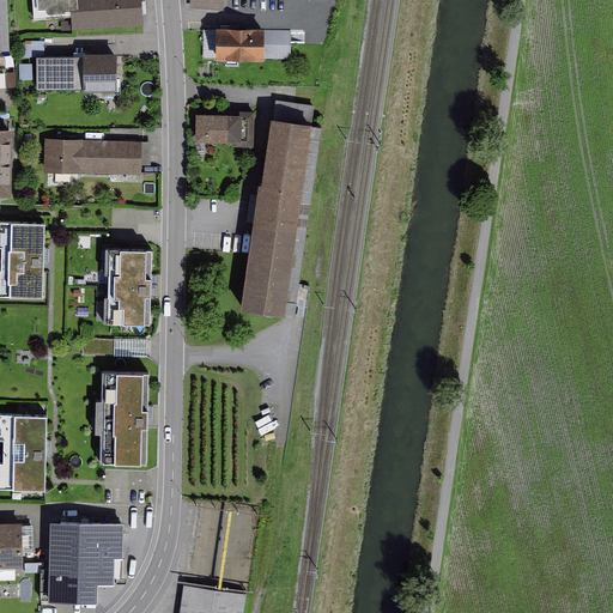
[(0,0),(0,49),(12,49),(8,0),(0,0)]
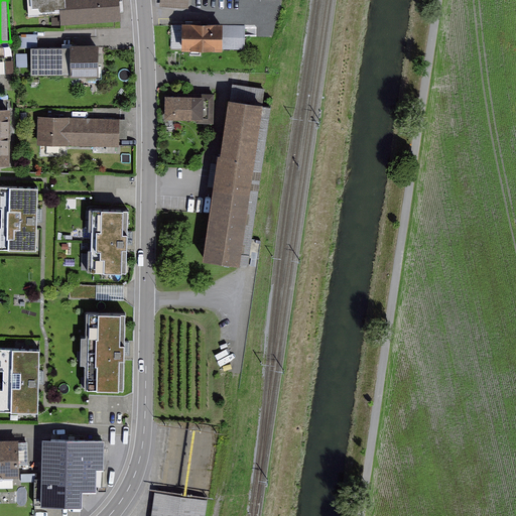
[(59,23),(121,20),(121,17),(120,0),(26,0),(28,18),(59,16),(59,23)]
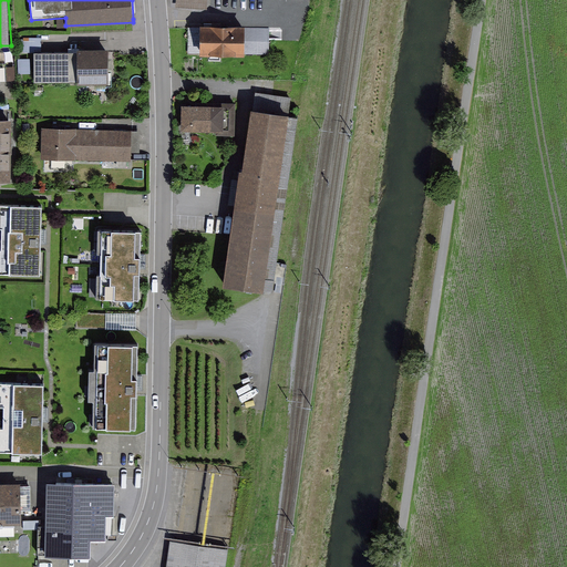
[(269,57),(269,29),(199,29),(199,58),(269,57)]
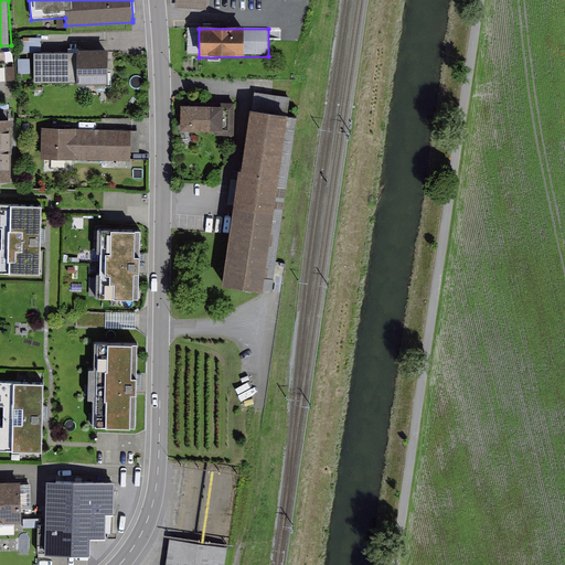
[(106,51),(34,54),(36,84),(108,81),(106,51)]
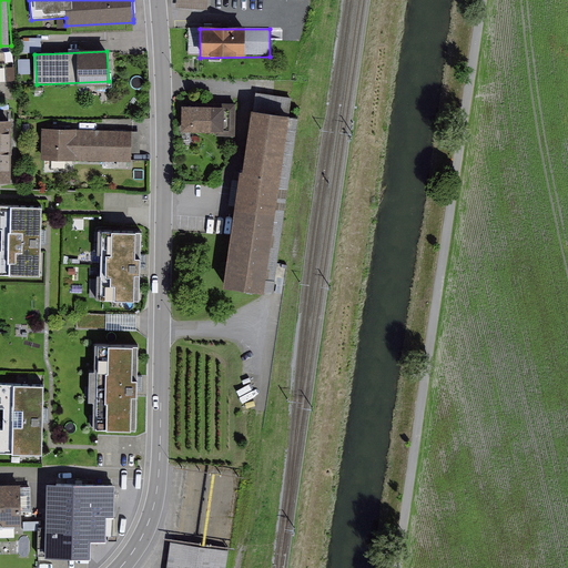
[(237,108),(183,107),(182,134),(236,137),(237,108)]
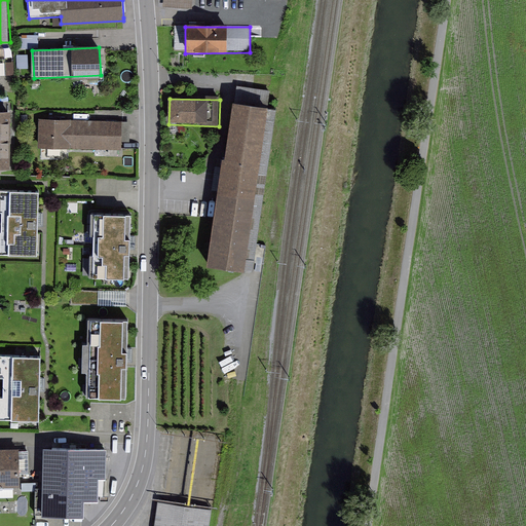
[(267,109),(232,104),(209,267),(245,272),(267,109)]
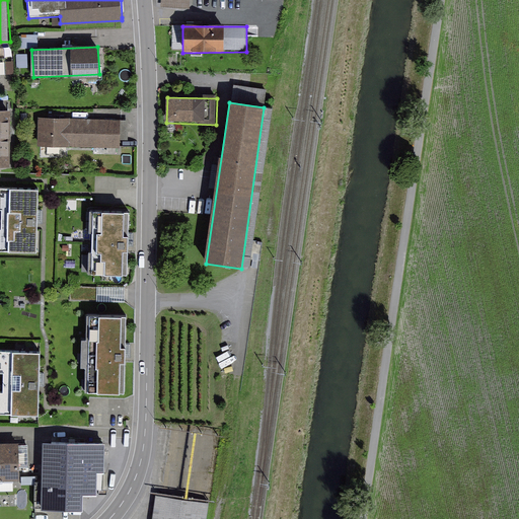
[(10,112),(0,110),(0,167),(10,167),(10,112)]
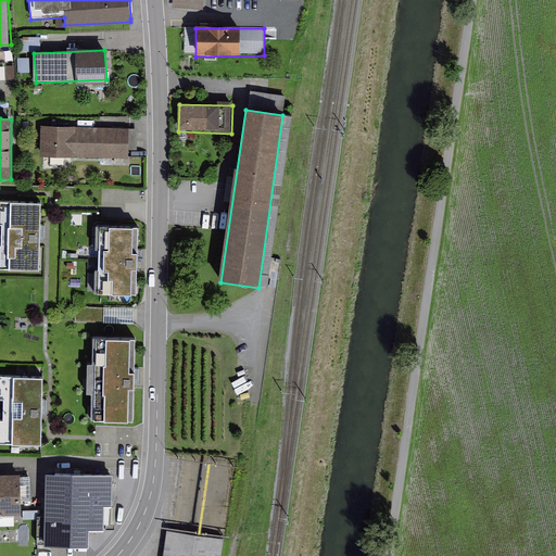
[(128,127),(43,127),(43,155),(128,155),(128,127)]
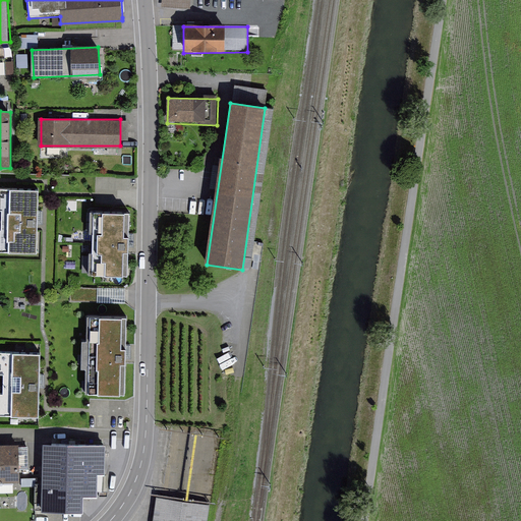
[(0,250),(36,252),(39,191),(0,189),(0,250)]
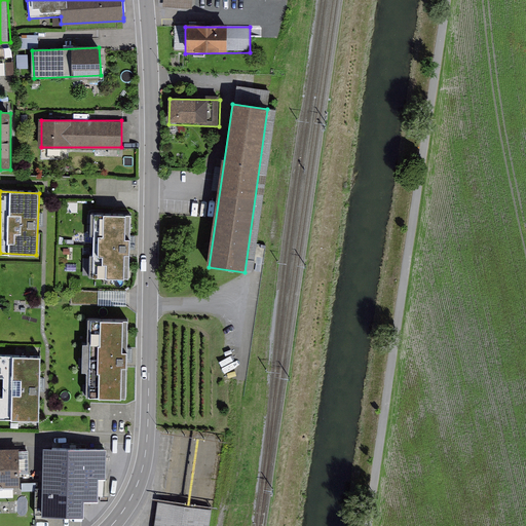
[(129,215),(94,215),(94,276),(129,276),(129,215)]
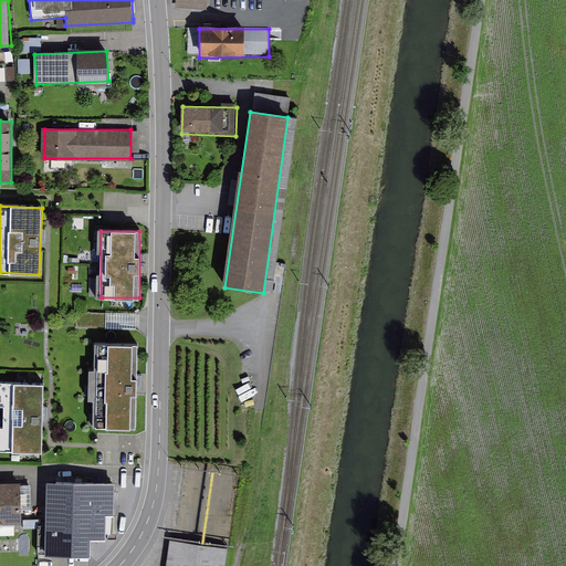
[(109,314),(83,314),(83,326),(109,326),(109,322),(109,314)]
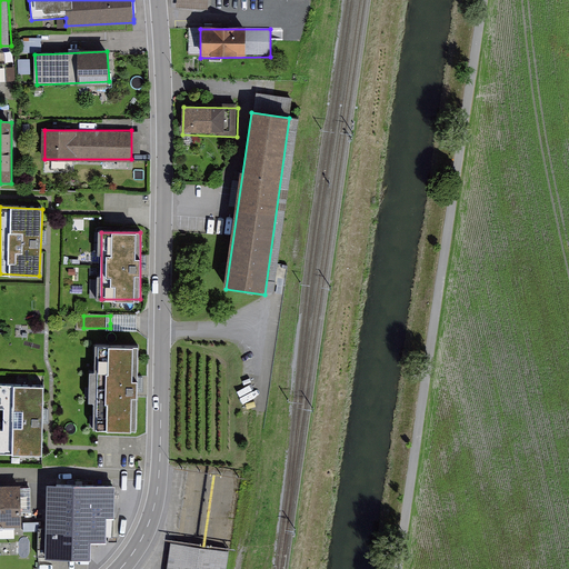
[(139,345),(97,345),(97,428),(139,428),(139,345)]
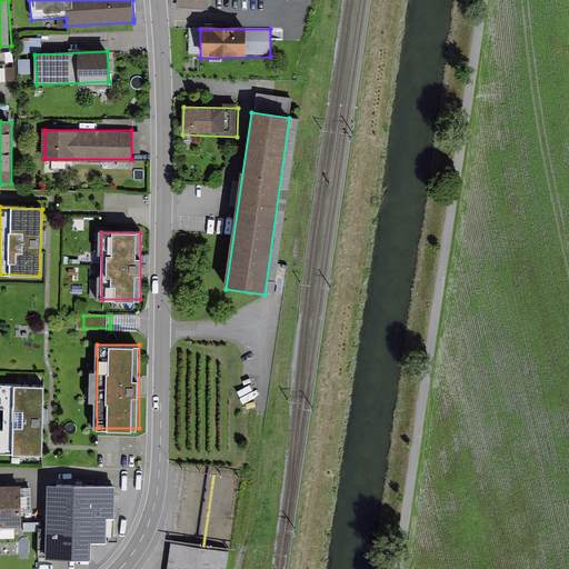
[(42,455),(46,387),(3,385),(0,452),(42,455)]
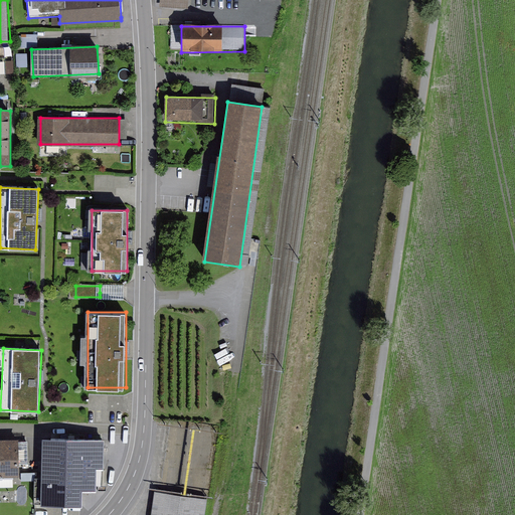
[(18,440),(0,441),(0,476),(20,476),(18,440)]
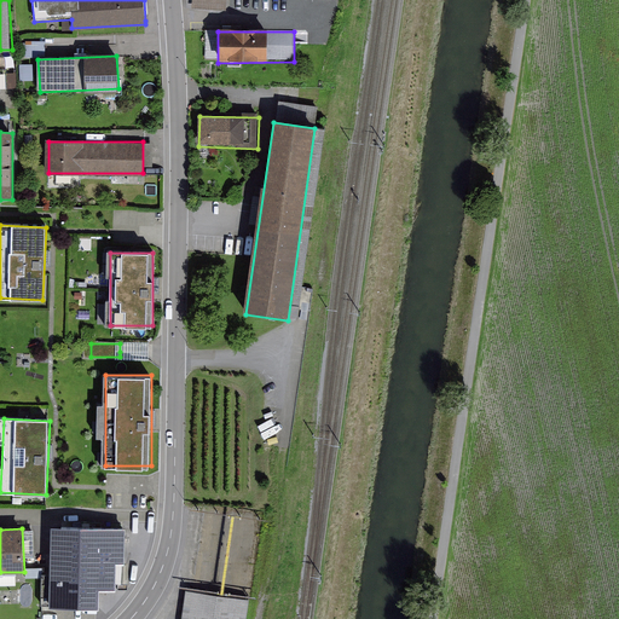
[(98,609),(98,593),(115,593),(115,565),(123,565),(123,530),(98,530),(57,530),(57,609),(98,609)]
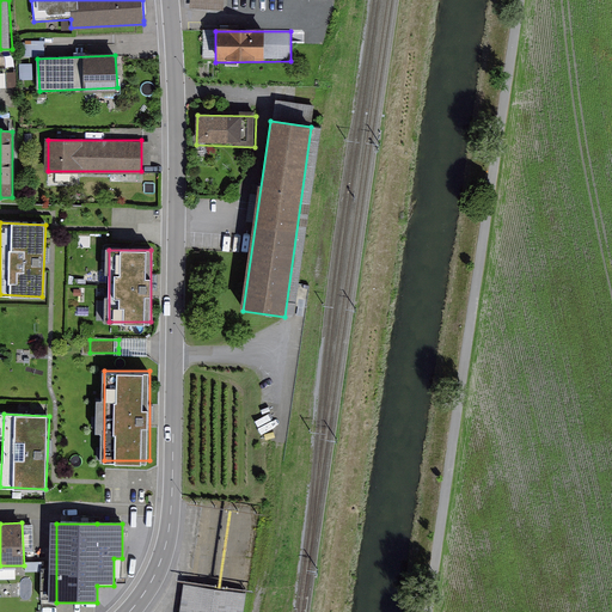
[(183,582),(177,611),(239,611),(243,592),(183,582)]
